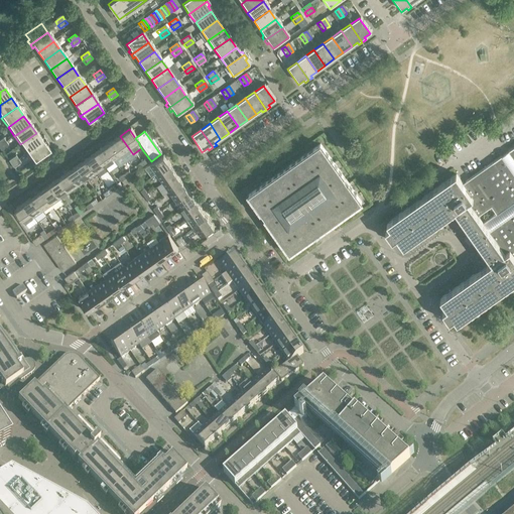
[(40,139),(36,133),(20,144),(26,153),(44,141),(41,137),(40,139)]
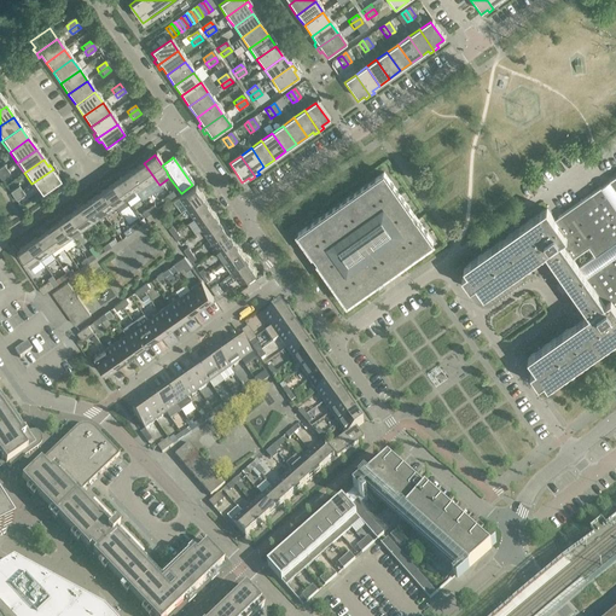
[(156,180),(144,163),(133,170),(145,187),(156,180)]
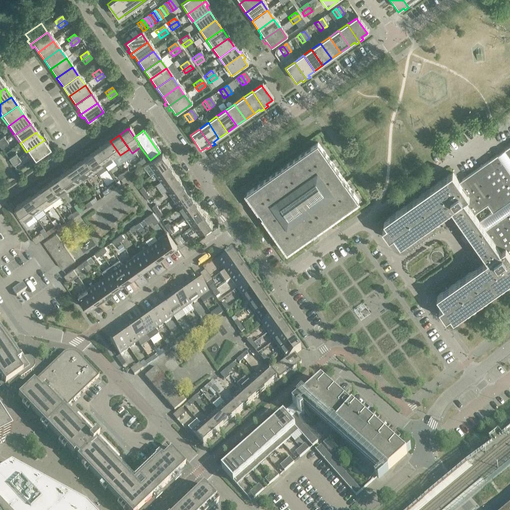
[(46,144),(44,140),(26,152),(33,161),(48,150),(45,145),(46,144)]
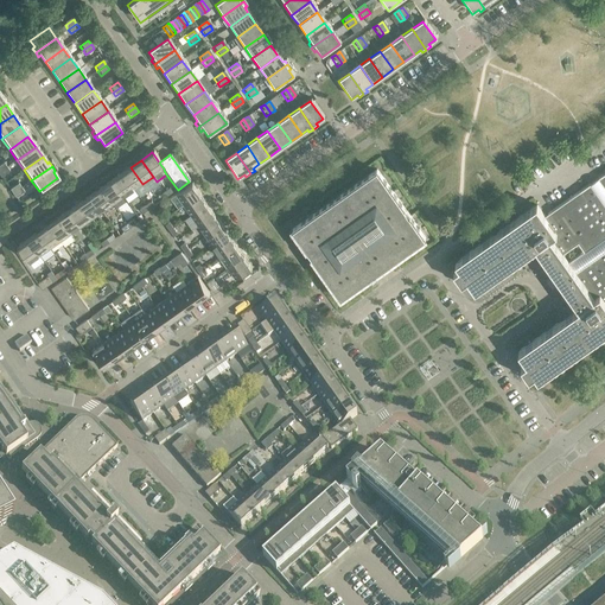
[(142,184),(131,167),(120,174),(132,191),(142,184)]
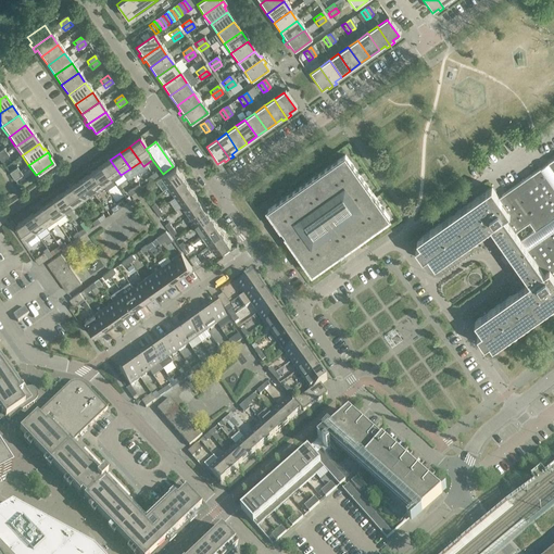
[(356,242),(361,239),(388,221),(343,158),(266,212),(310,275),(356,242)]
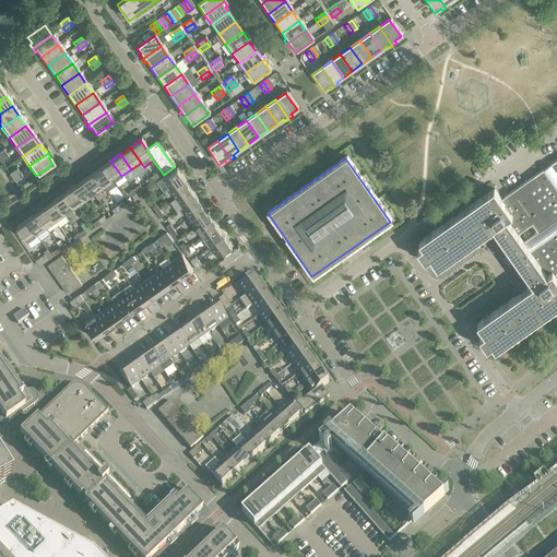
[(556,160),(548,166),(556,178),(556,192),(542,172),(499,201),(493,190),(417,244),(421,248),(415,251),(419,258),(424,262),(428,259),(436,270),(492,230),(508,253),(506,255),(512,264),(514,263),(531,286),(475,326),(483,336),(477,340),(481,344),(485,351),(490,347),(494,352),(556,307),(556,160)]
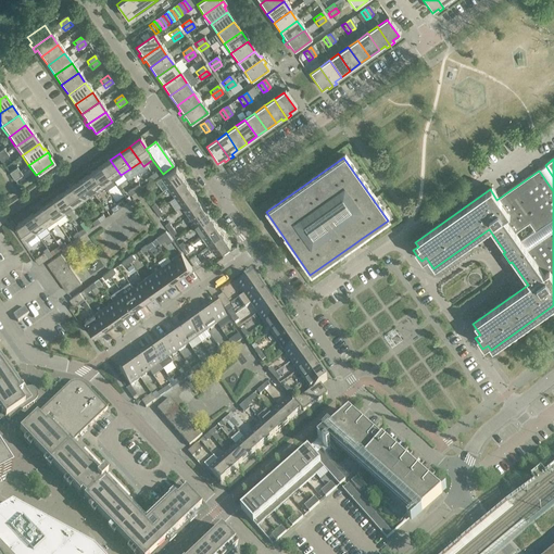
[(121,175),(110,160),(100,166),(111,181),(121,175)]
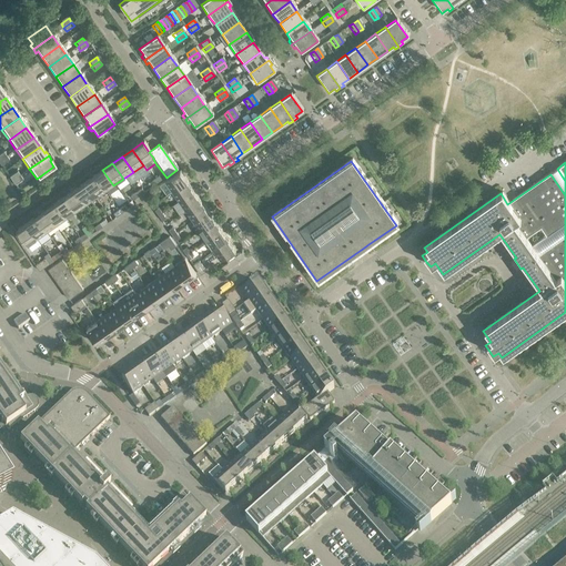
[(113,185),(102,170),(93,177),(104,193),(113,185)]
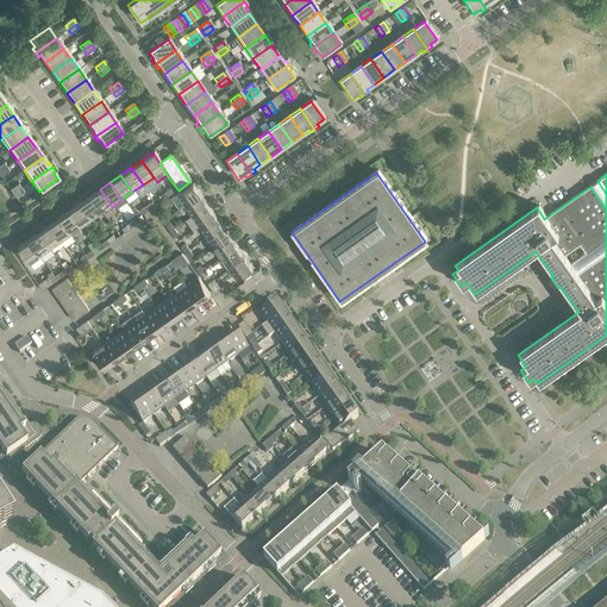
[(199,196),(192,185),(174,196),(182,208),(199,196)]
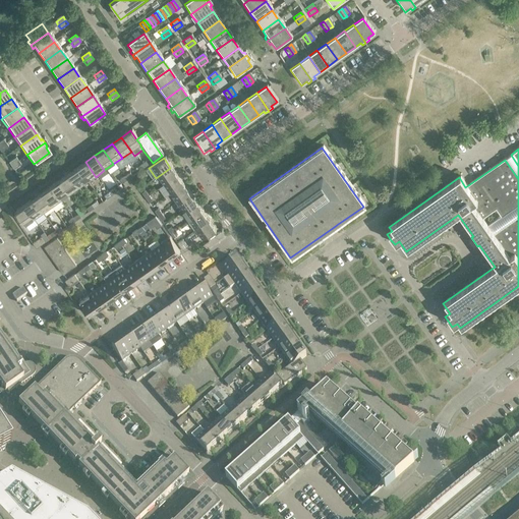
[(14,159),(7,164),(9,167),(16,162),(14,159)]
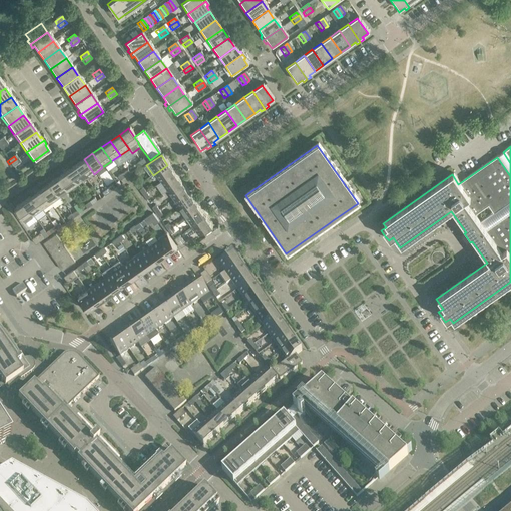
[(19,163),(16,159),(9,164),(12,168),(19,163)]
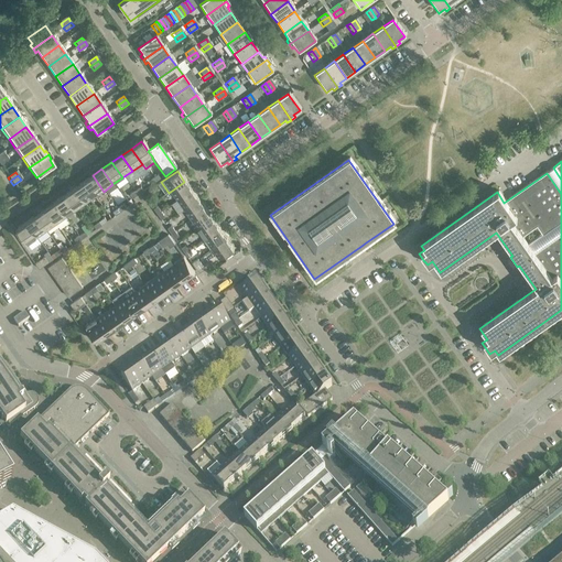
[(104,192),(93,175),(83,183),(94,198),(104,192)]
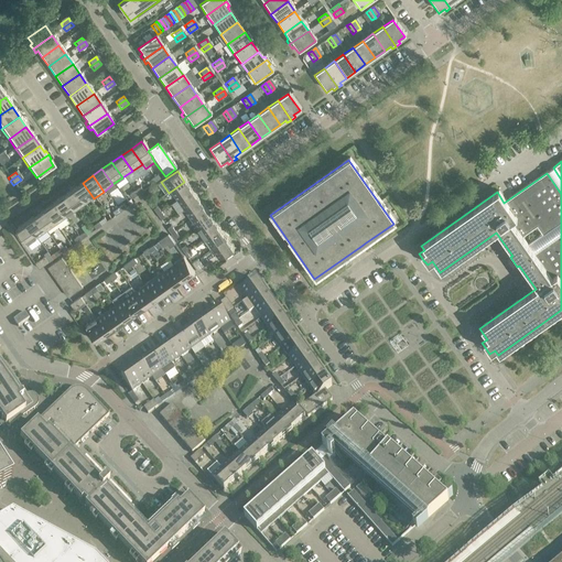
[(191,191),(184,182),(169,193),(175,202),(191,191)]
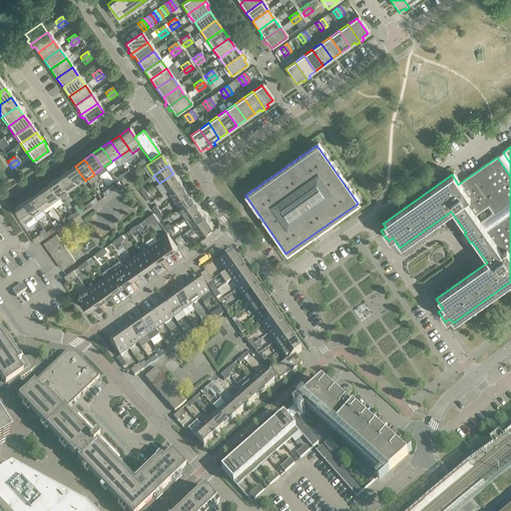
[(85,180),(75,166),(66,172),(76,186),(85,180)]
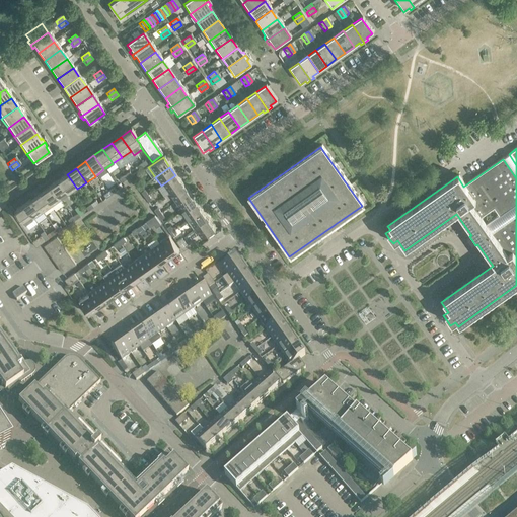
[(77,189),(67,174),(58,180),(68,195),(77,189)]
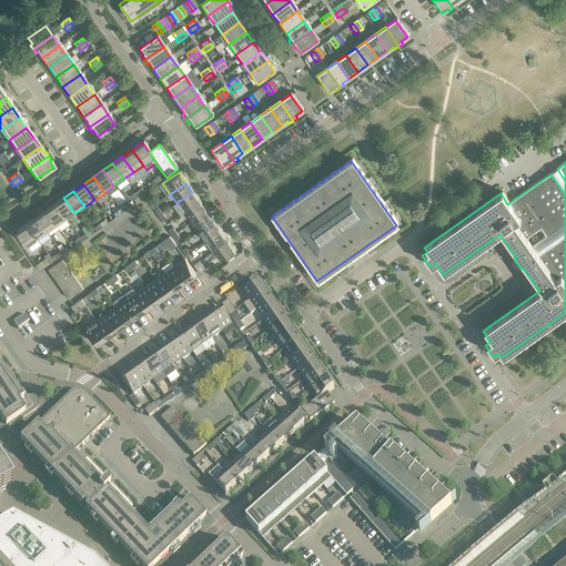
[(199,202),(192,192),(177,203),(183,213),(199,202)]
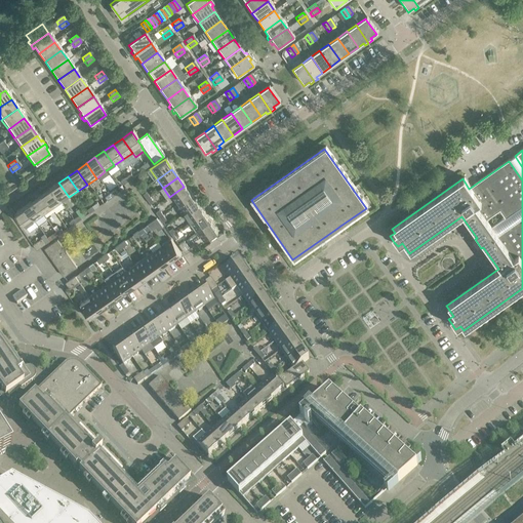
[(69,197),(58,183),(49,189),(59,204),(69,197)]
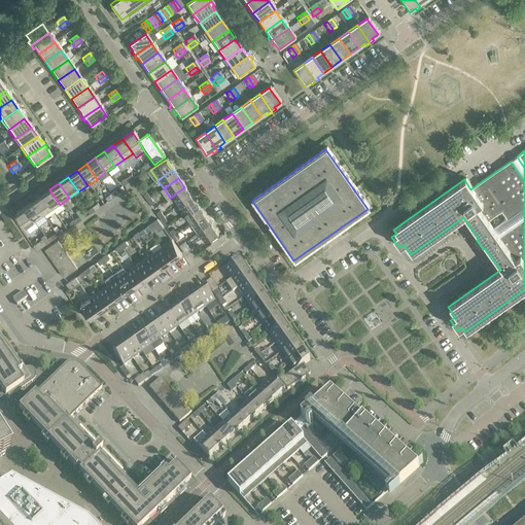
[(191,197),(184,187),(170,198),(177,207),(191,197)]
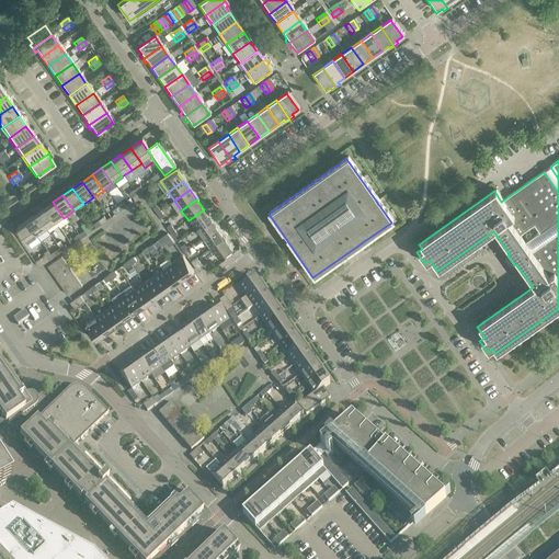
[(64,218),(53,202),(44,209),(55,225),(64,218)]
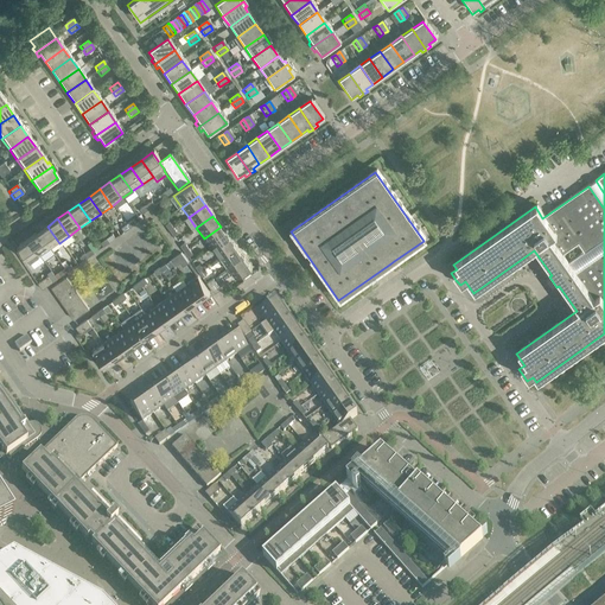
[(59,243),(48,227),(37,234),(49,250),(59,243)]
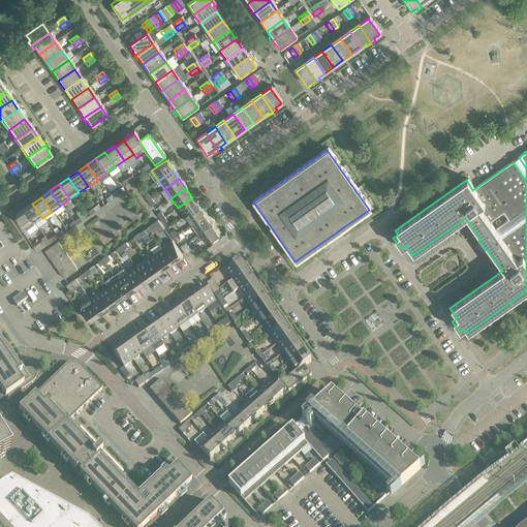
[(198,207),(192,197),(178,208),(184,217),(198,207)]
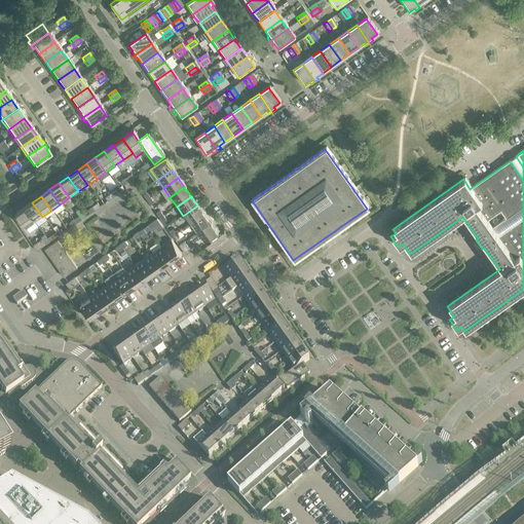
[(42,217),(32,202),(23,209),(33,223),(42,217)]
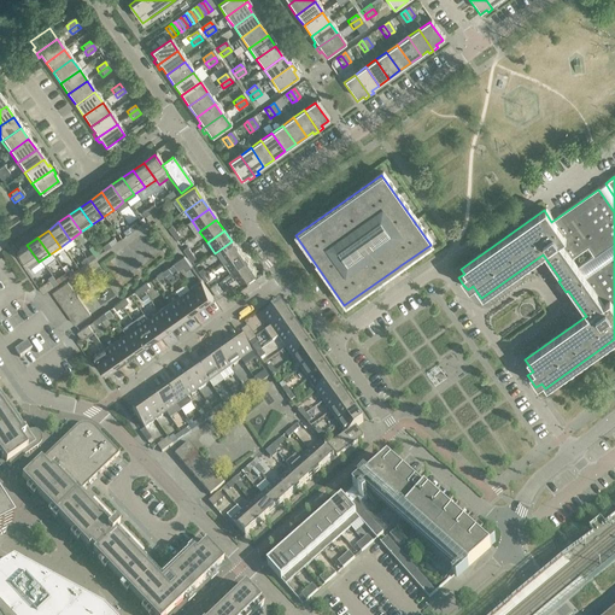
[(239,252),(232,241),(215,253),(222,264),(239,252)]
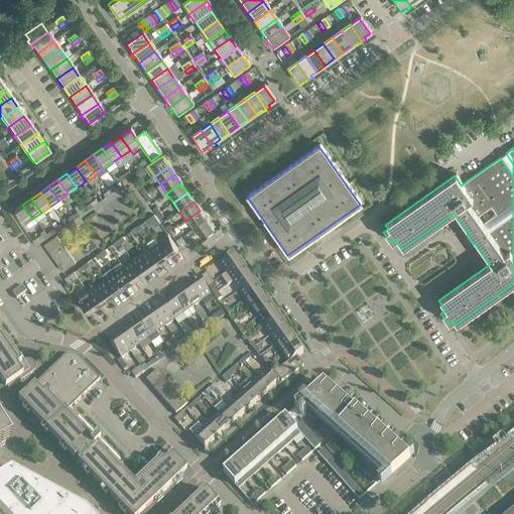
[(32,219),(22,205),(13,211),(23,226),(32,219)]
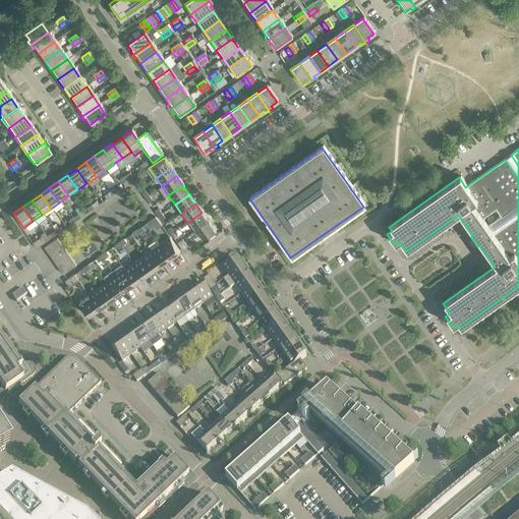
[(208,222),(202,213),(187,223),(193,232),(208,222)]
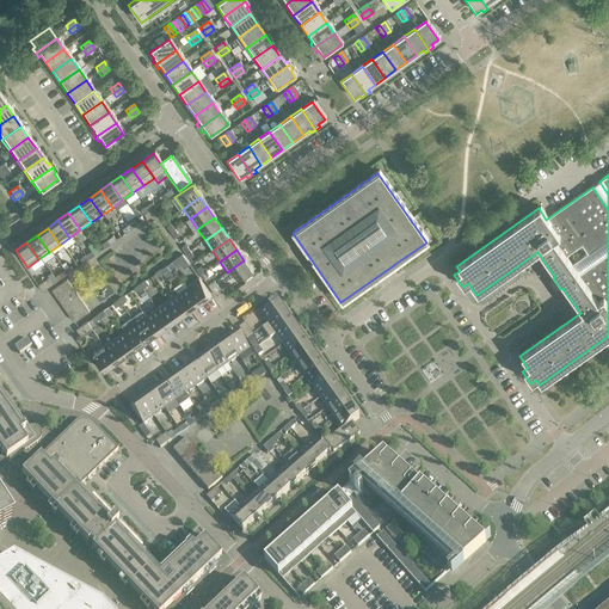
[(252,271),(244,260),(227,272),(235,283),(252,271)]
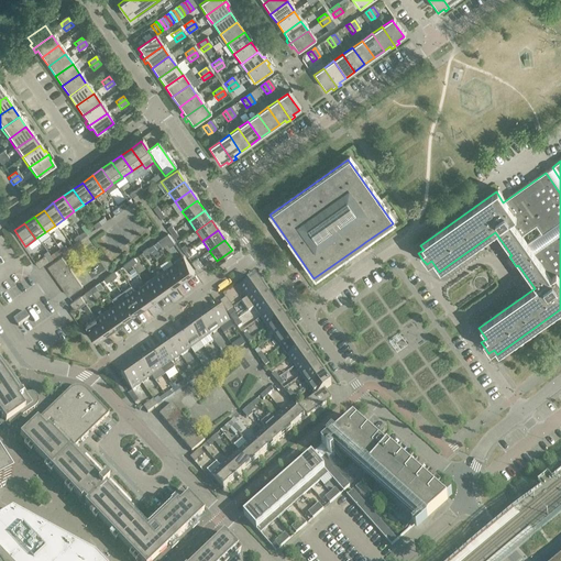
[(43,257),(33,265),(37,271),(47,263),(43,257)]
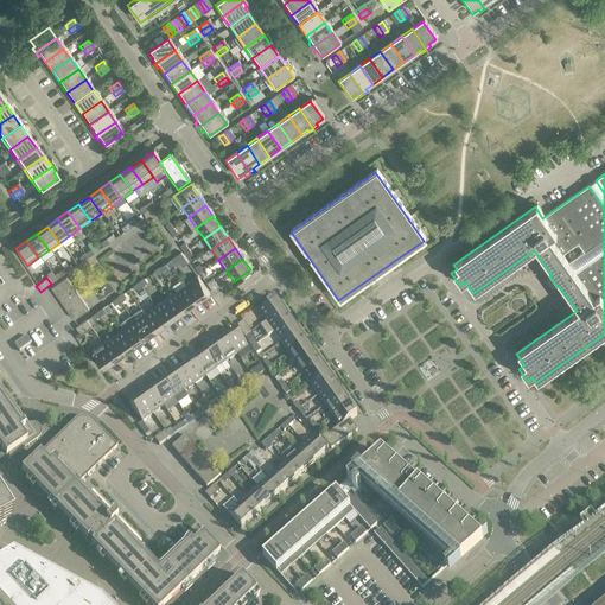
[(49,290),(53,297),(69,286),(64,279),(49,290)]
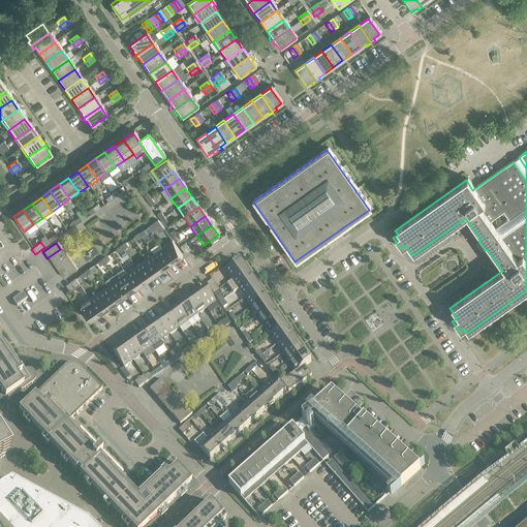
[(181,257),(171,243),(161,250),(172,265),(181,257)]
